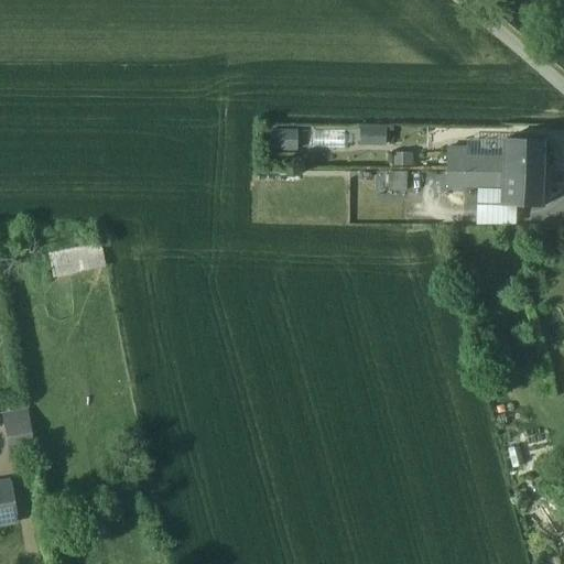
[(286,132),(270,132),(270,149),(285,150),(286,132)]
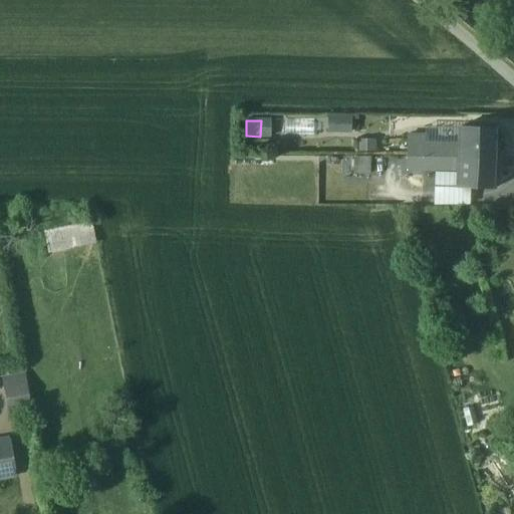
[(350,120),(333,120),(333,133),(349,133),(350,120)]
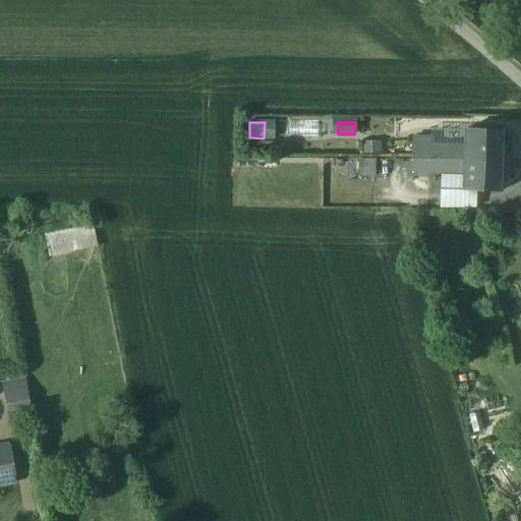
[(432,142),(460,141),(460,127),(431,128),(432,142)]
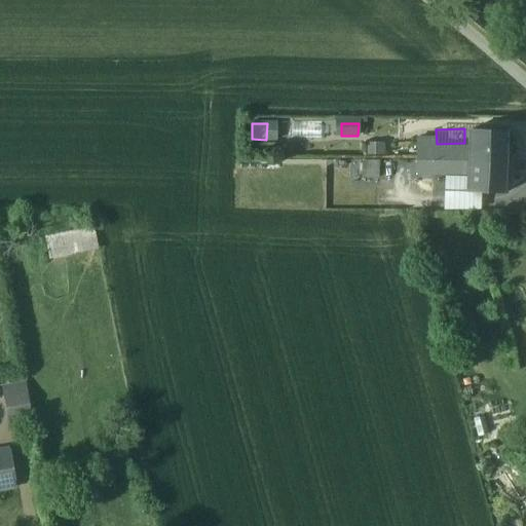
[(508,132),(471,130),(470,147),(470,161),(506,162),(508,132)]
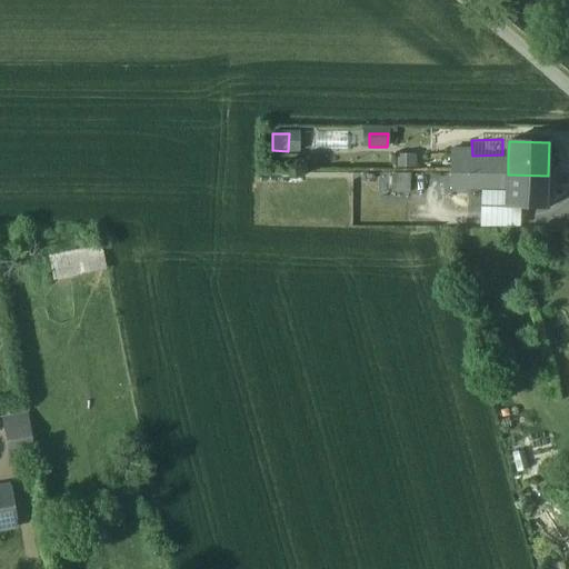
[(471,151),(450,150),(450,175),(451,175),(469,176),(469,160),(470,160),(471,158),(471,151)]
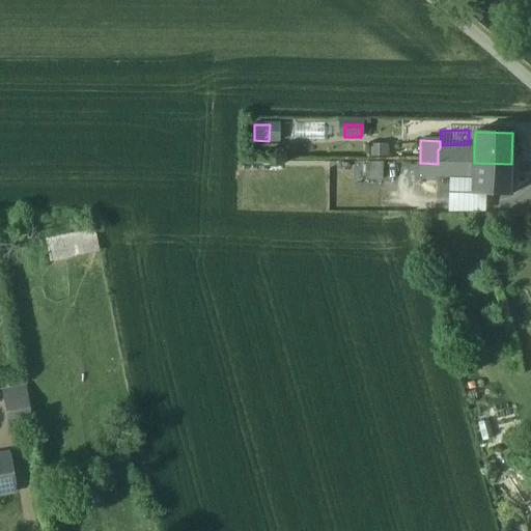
[(385,146),(371,146),(371,157),(386,157),(385,146)]
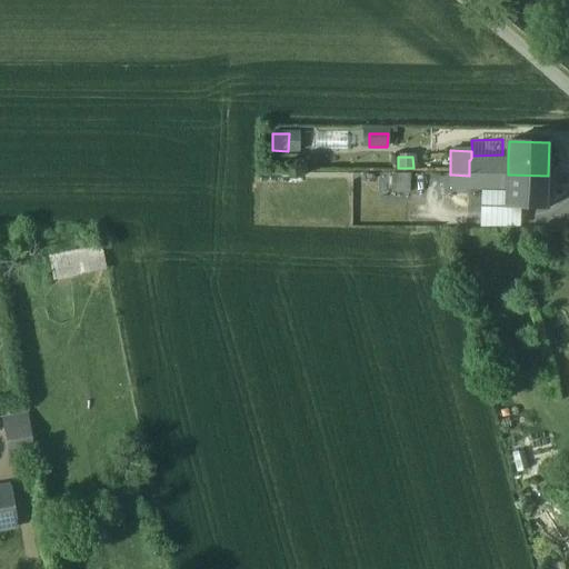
[(508,159),(471,158),(470,160),(469,160),(469,176),(508,175),(508,159)]
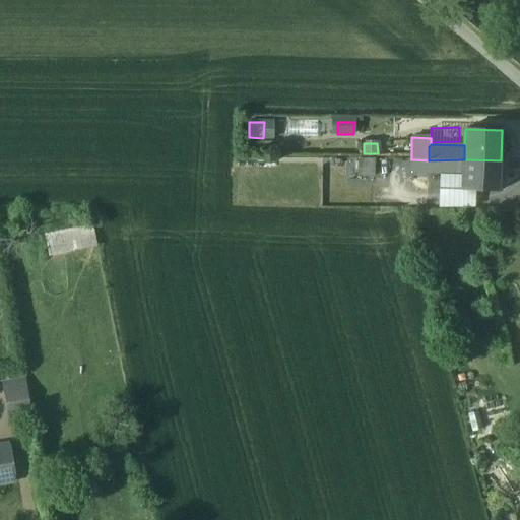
[(374,159),(358,159),(358,177),(374,177),(374,159)]
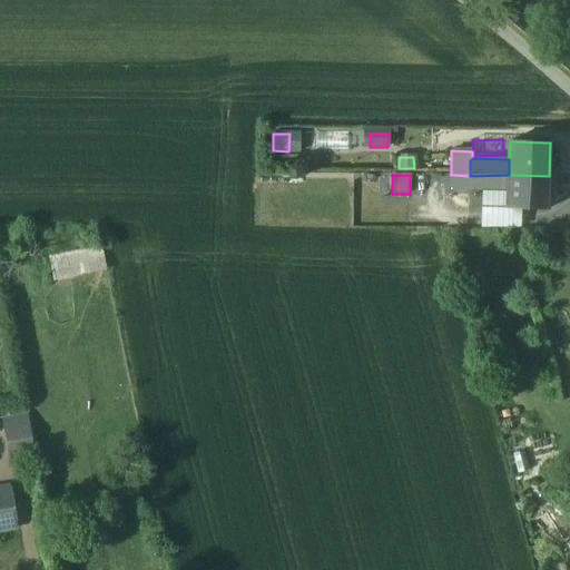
[(509,175),(470,176),(452,175),(451,189),(482,189),(508,190),(509,175)]
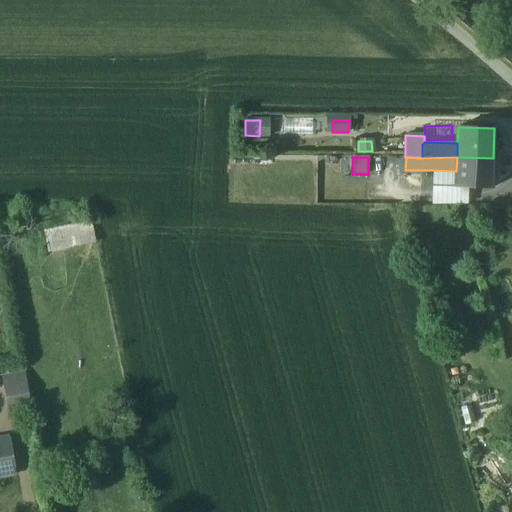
[(493,158),(457,157),(456,171),(456,187),(468,188),(492,188),(493,158)]
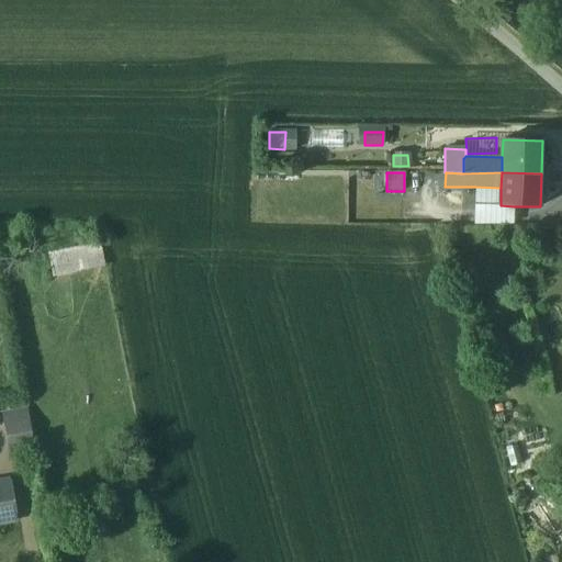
[(501,188),(475,187),(474,225),(513,225),(514,206),(501,205),(501,188)]
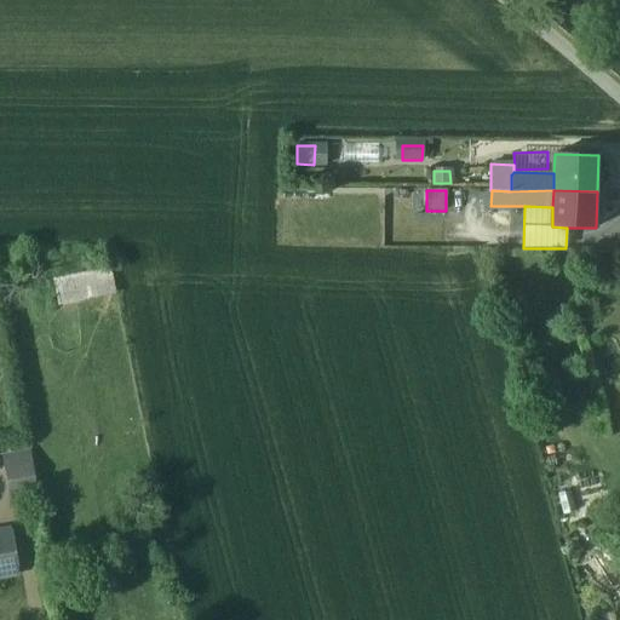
[(110,269),(52,280),(57,305),(97,298),(97,297),(115,294),(110,269)]
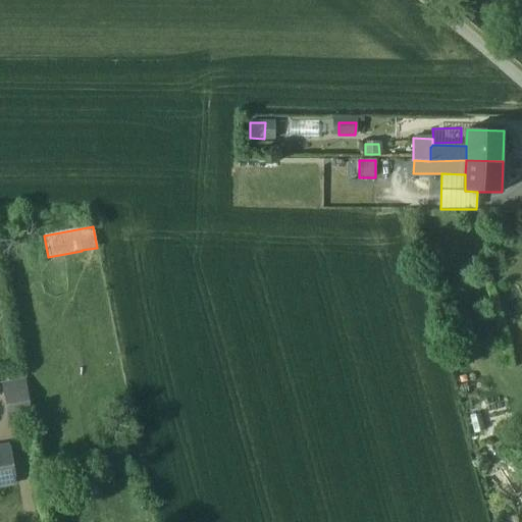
[(2,380),(5,412),(30,410),(27,377),(2,380)]
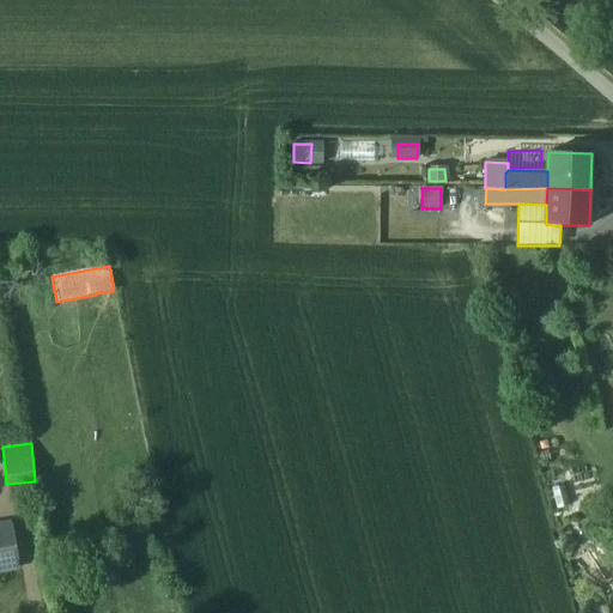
[(13,525),(0,527),(0,564),(19,560),(13,525)]
